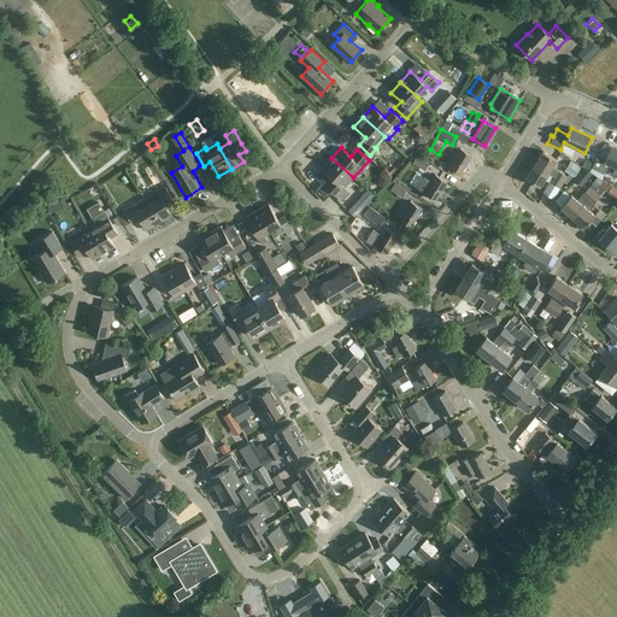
[(616,150),(611,147),(605,159),(598,156),(592,168),(604,174),(609,164),(616,168),(612,175),(616,176),(616,150)]
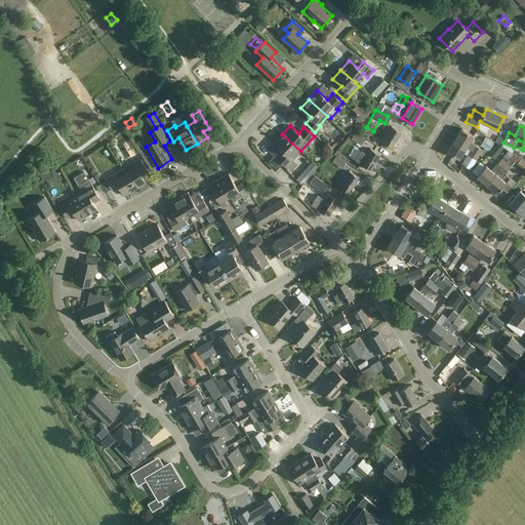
[(392,148),(402,132),(391,126),(381,142),(392,148)]
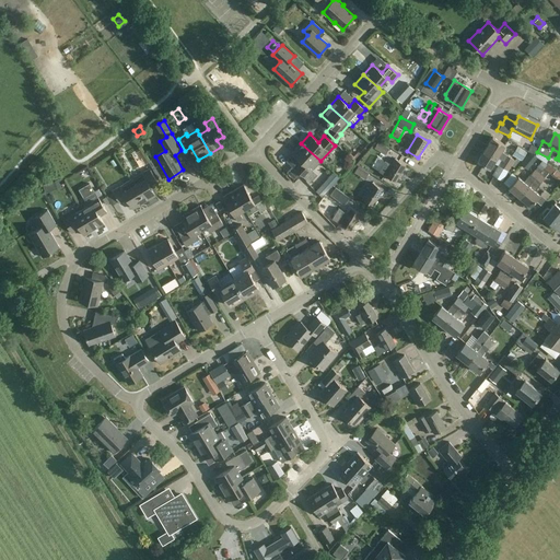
[(512,165),(512,166),(515,168),(520,160),(516,159),(514,161),(501,152),(505,144),(492,137),(485,149),(512,165)]
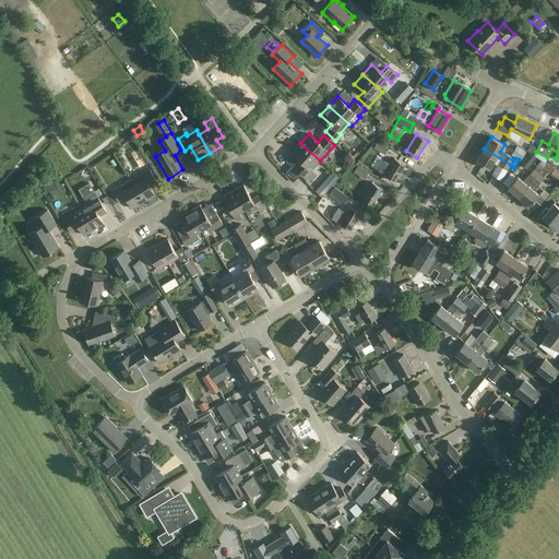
[(305,177),(320,161),(300,143),(292,153),(300,161),(294,168),(305,177)]
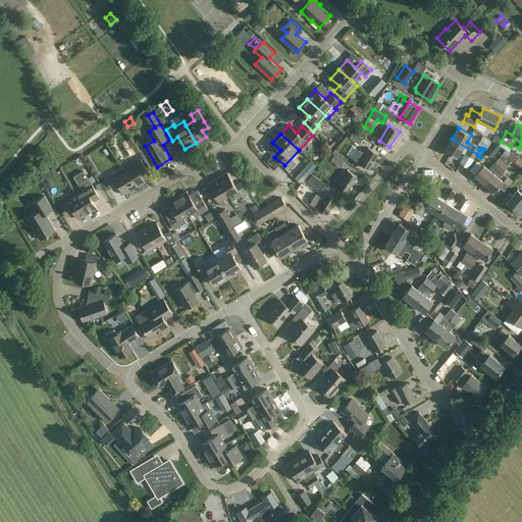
[(460,152),(467,156),(462,165),(469,169),(477,155),(477,154),(452,139),(446,151),(457,157),(460,152)]
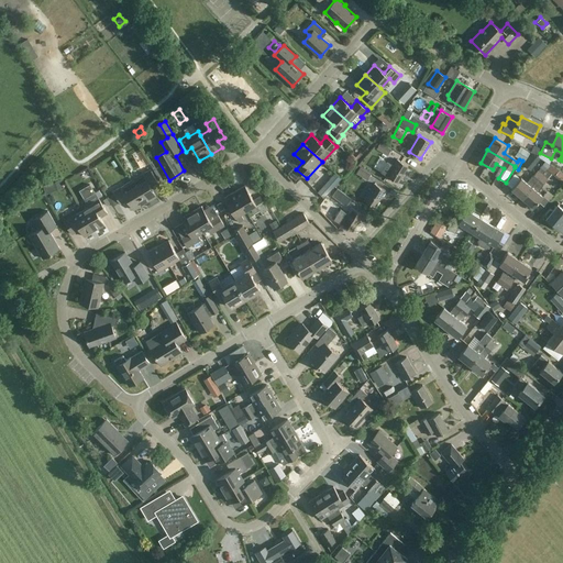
[(526,162),(532,167),(539,158),(533,153),(526,162)]
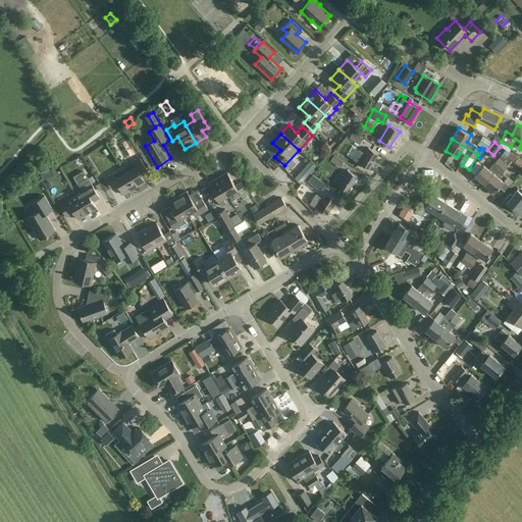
[(368,148),(364,154),(359,150),(353,159),(359,163),(369,169),(378,154),(368,148)]
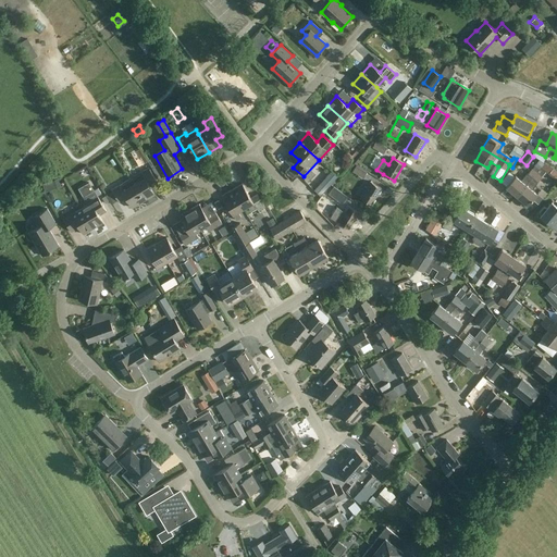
[(506,186),(517,196),(537,173),(536,172),(544,164),(540,160),(533,169),(532,168),(521,181),(516,175),(506,186)]
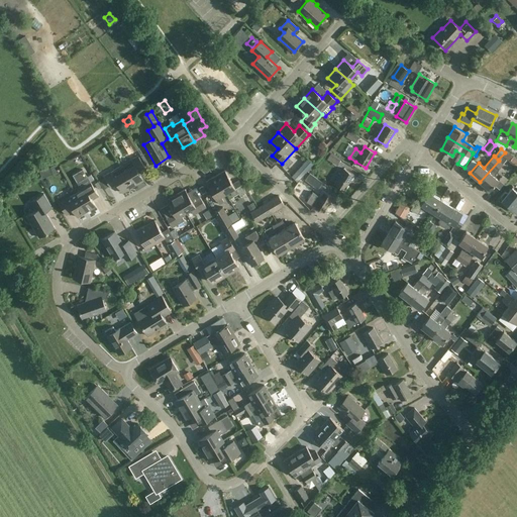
[(121,166),(133,187),(143,181),(138,171),(144,167),(138,156),(131,160),(121,166)]
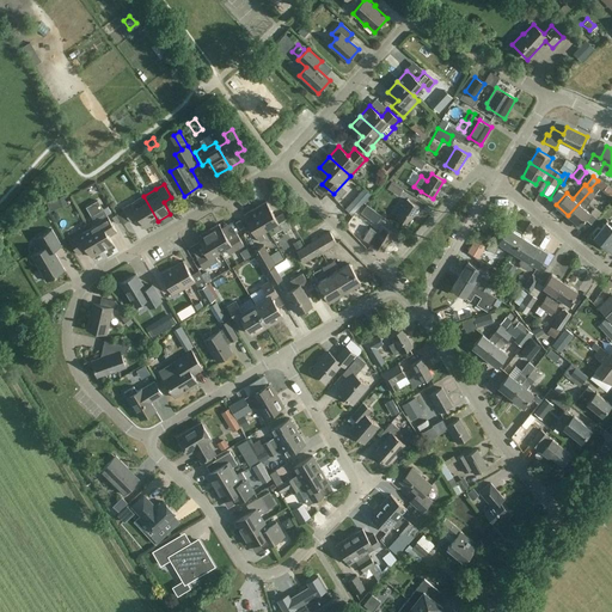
[(245,189),(250,197),(259,193),(255,184),(245,189)]
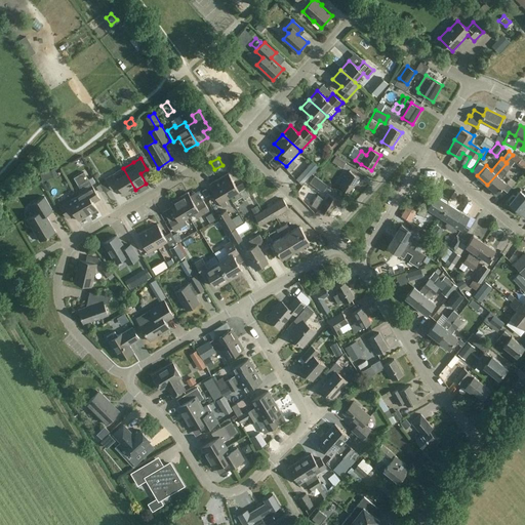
[(310,160),(297,173),(303,178),(315,165),(310,160)]
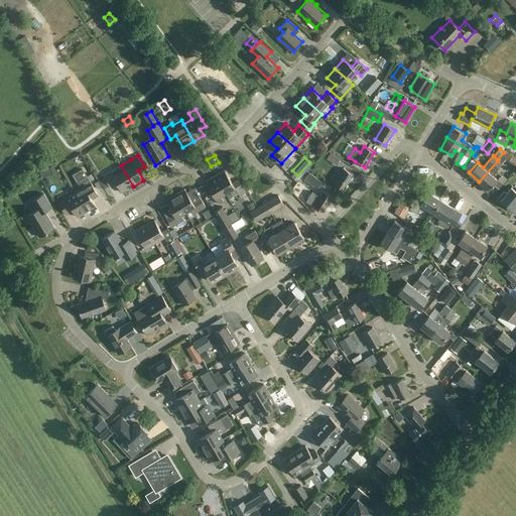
[(498,160),(479,181),(489,190),(498,179),(492,175),(502,164),(498,160)]
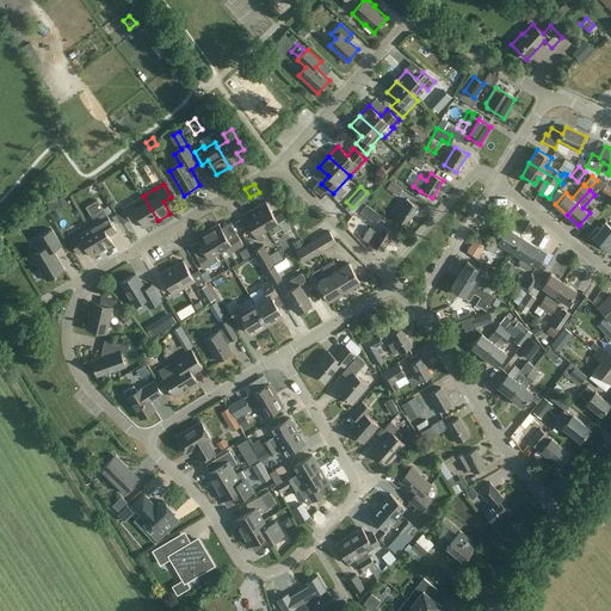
[(143,196),(131,204),(131,203),(123,208),(130,221),(139,216),(146,228),(158,221),(143,196)]
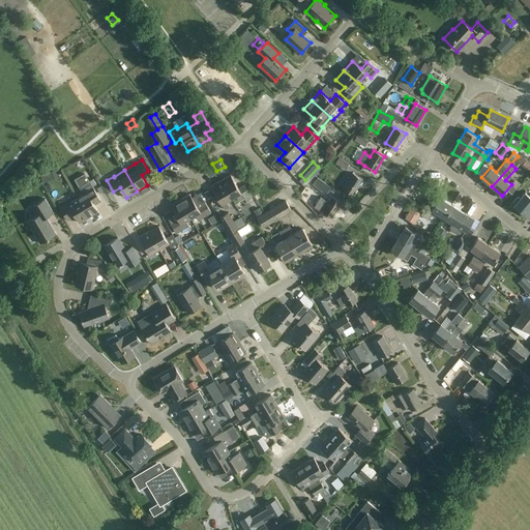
[(353,195),(362,179),(352,173),(343,188),(353,195)]
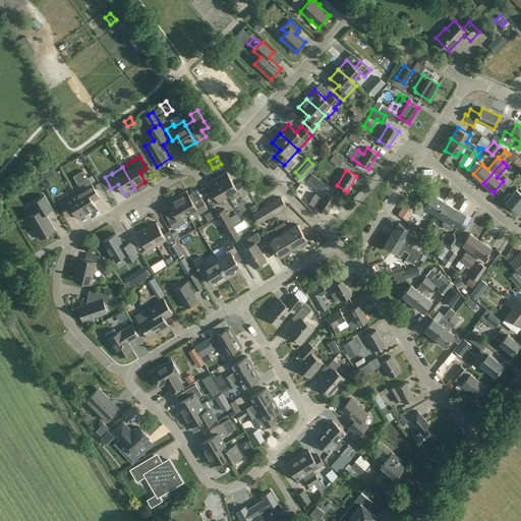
[(217,177),(227,195),(232,192),(235,197),(240,195),(241,197),(248,194),(240,182),(234,185),(226,172),(217,177)]
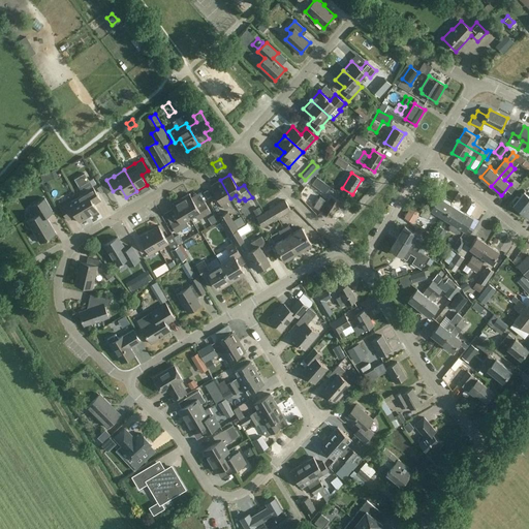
[(317,177),(312,184),(318,189),(323,182),(317,177)]
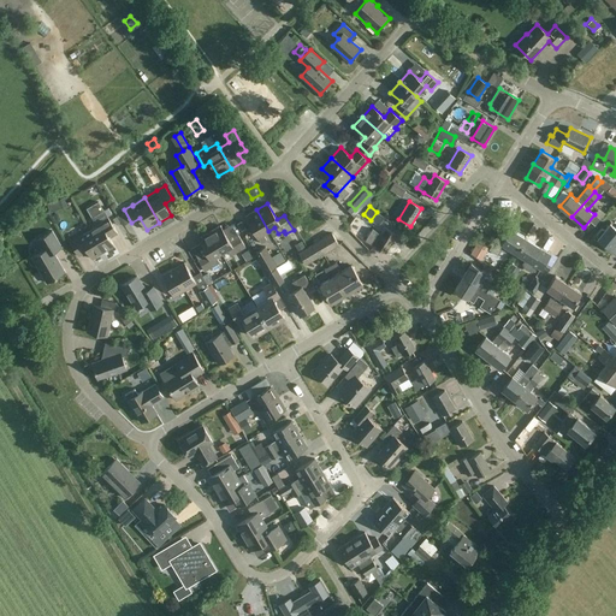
[(98,226),(90,231),(104,253),(114,246),(108,236),(116,231),(107,217),(112,213),(108,207),(92,218),(98,226)]
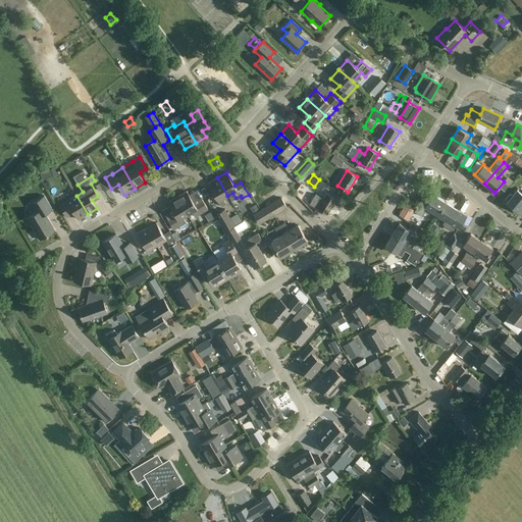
[(227,196),(217,177),(208,184),(221,206),(226,203),(223,198),(227,196)]
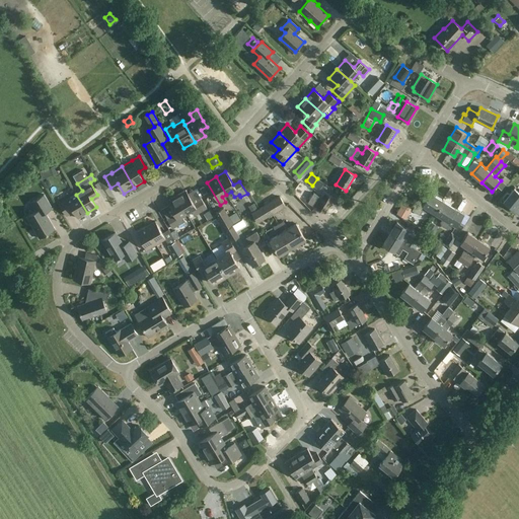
[(518,193),(514,189),(509,195),(508,194),(507,194),(503,198),(503,200),(504,201),(518,214),(518,213),(518,193)]
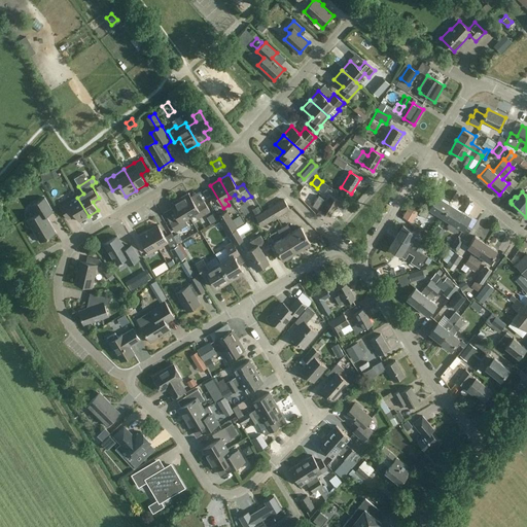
[(179,199),(189,216),(195,213),(198,219),(210,212),(205,201),(197,206),(188,192),(179,199)]
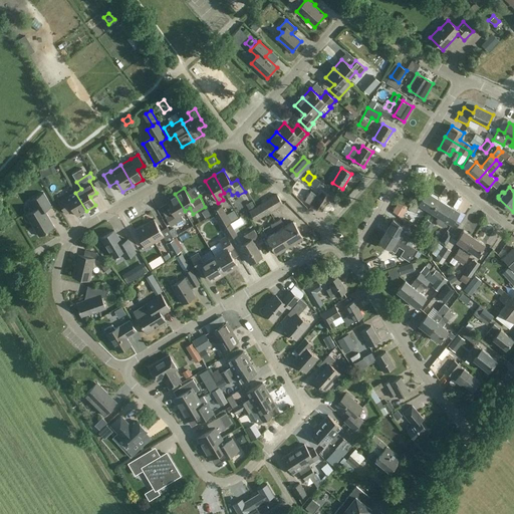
[(321,211),(331,196),(321,190),(311,205),(321,211)]
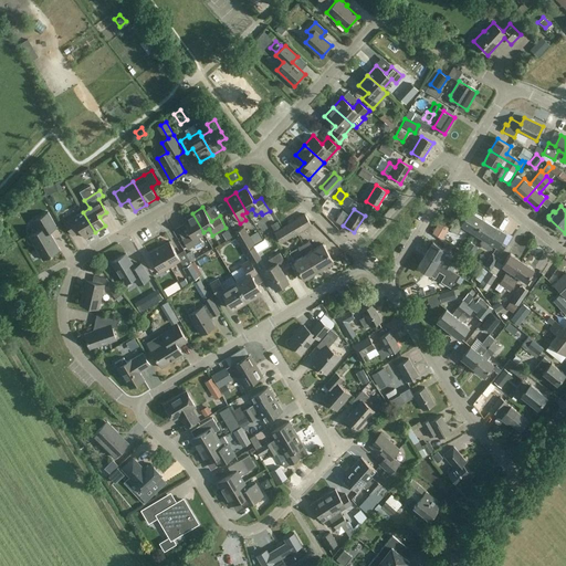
[(474,233),(483,219),(470,210),(465,218),(459,215),(449,230),(458,236),(463,226),(474,233)]
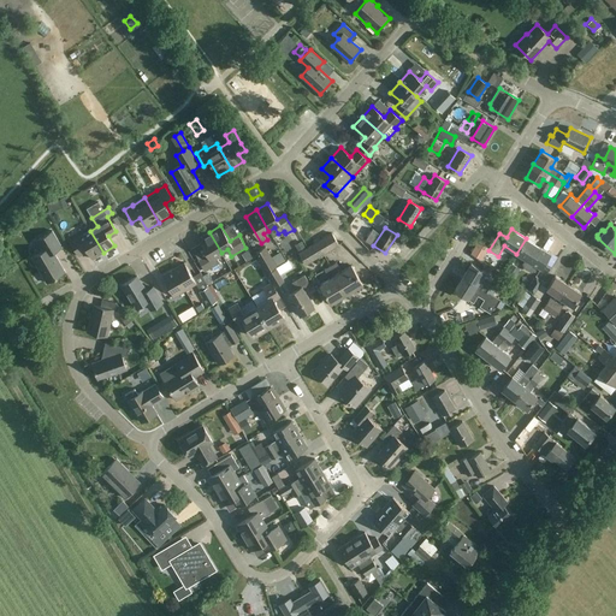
[(104,253),(90,231),(83,235),(81,230),(69,238),(77,254),(86,248),(92,259),(104,253)]
